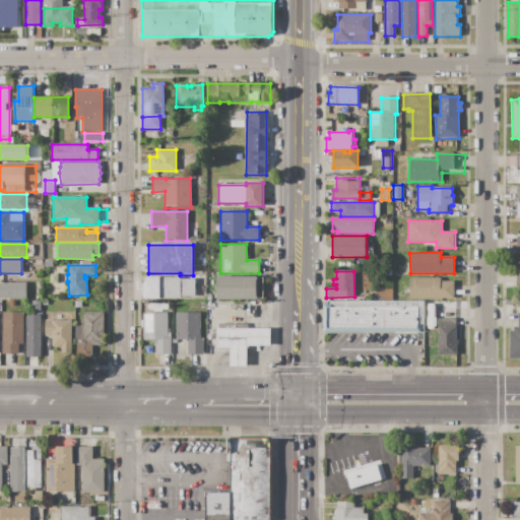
[(147,277),(180,277),(180,279),(195,279),(195,297),(180,297),(180,298),(175,298),(175,299),(160,299),(160,300),(143,300),(143,283),(147,277)]
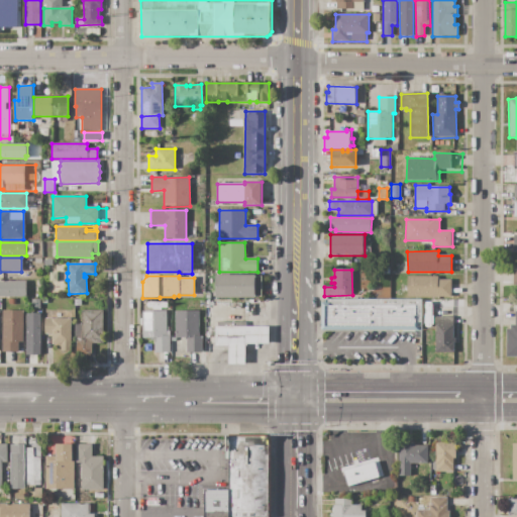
[(216,298),(216,276),(255,276),(255,277),(262,277),(262,297),(255,297),(255,298),(216,298)]
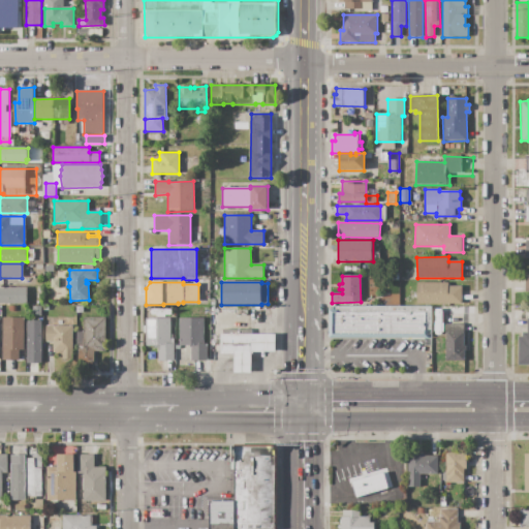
[(416,304),(416,283),(448,282),(448,286),(462,286),(462,304),(416,304)]
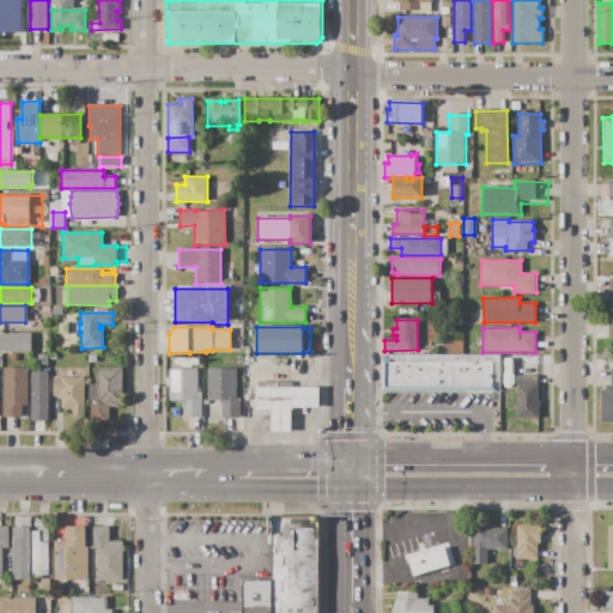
[(449,328),(459,328),(459,341),(449,341),(449,328)]
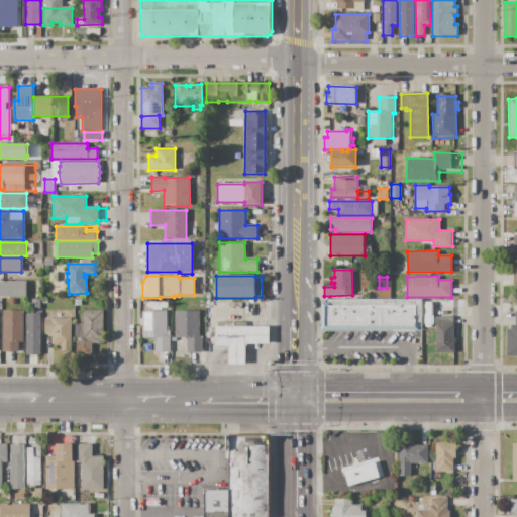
[(0,281),(26,281),(26,298),(0,297),(0,281)]
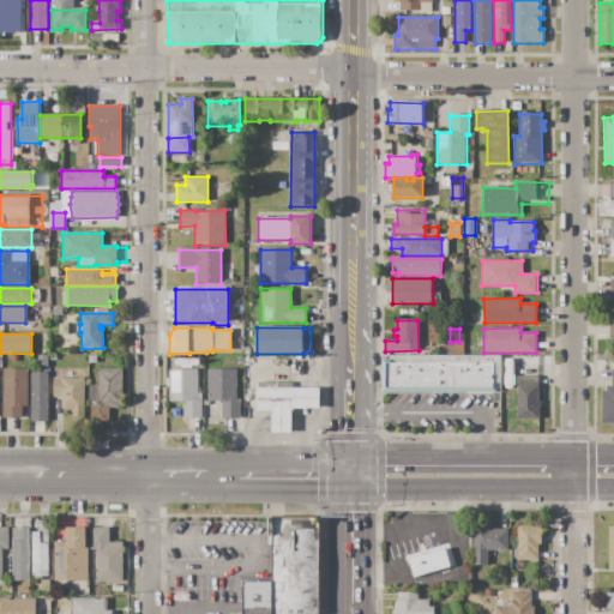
[(38,355),(48,356),(47,368),(37,367),(38,355)]
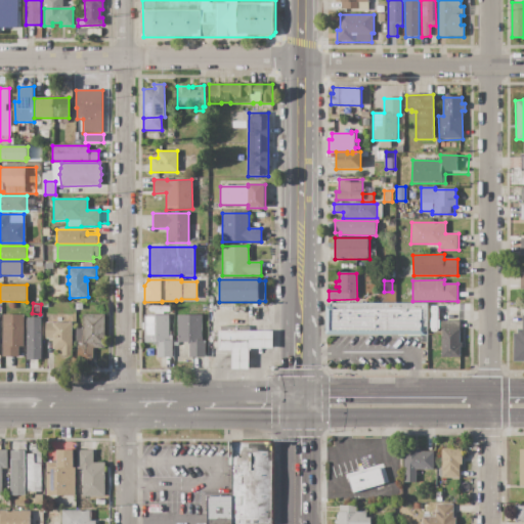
[(325,306),(329,306),(329,303),(427,303),(427,335),(325,335),(325,306)]
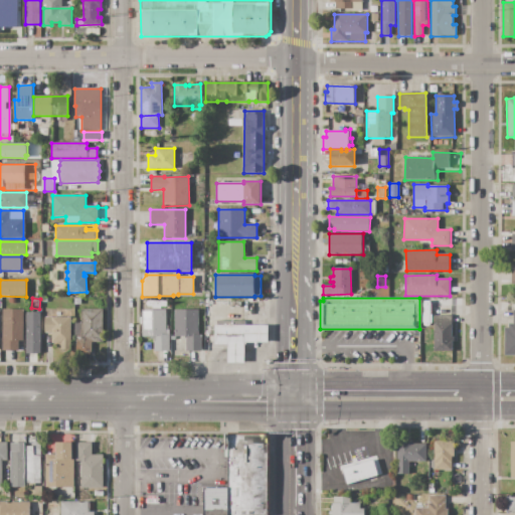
[(2,309),(23,309),(24,341),(18,341),(18,351),(2,351),(2,309)]
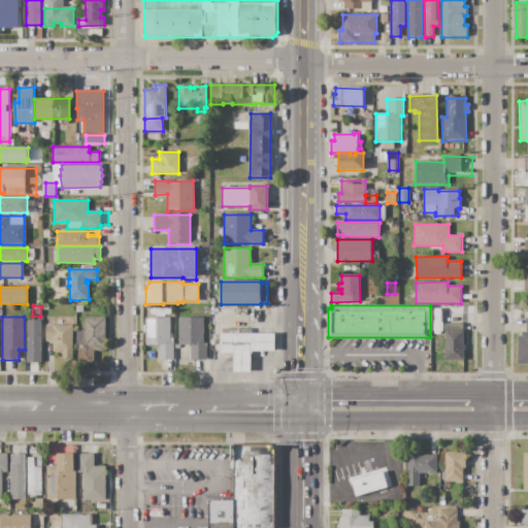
[(83,317),(105,317),(105,353),(83,353),(83,317)]
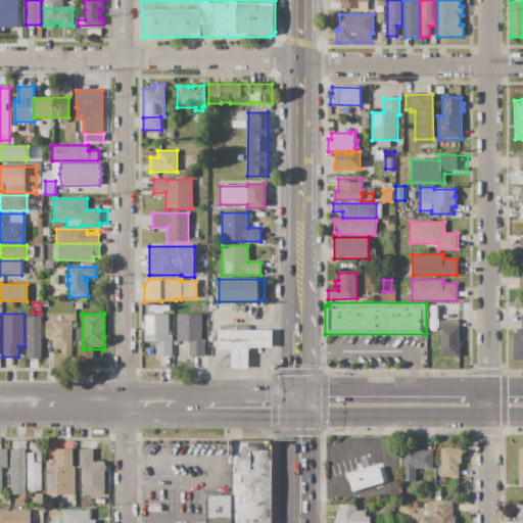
[(144,315),(168,315),(168,330),(171,330),(171,335),(173,335),(173,357),(156,357),(156,344),(154,344),(154,342),(144,342),(144,315)]
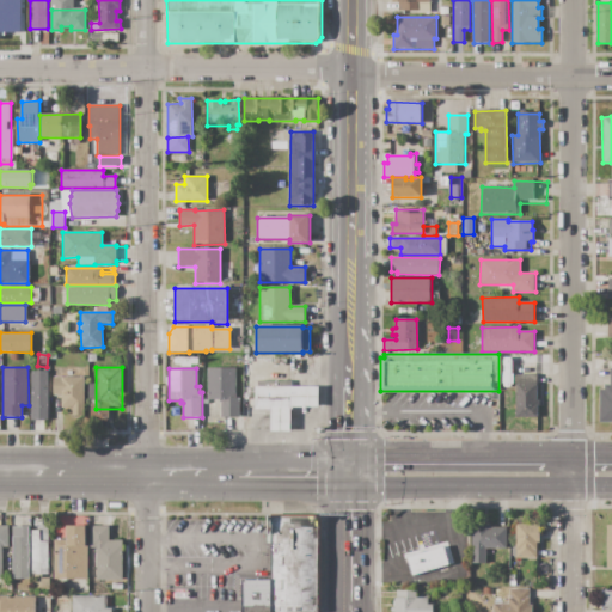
[(207,368),(236,368),(236,398),(239,397),(239,417),(221,417),(221,402),(219,402),(219,399),(207,399),(207,368)]
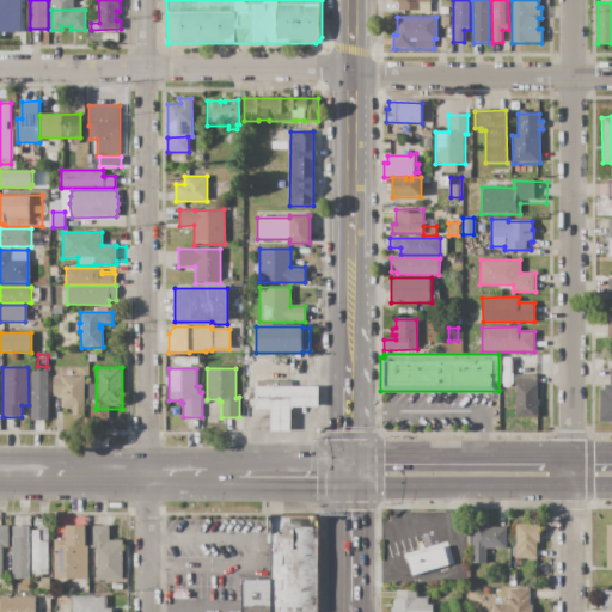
[(611,368),(611,422),(599,422),(600,389),(604,389),(604,385),(610,385),(610,368),(611,368)]
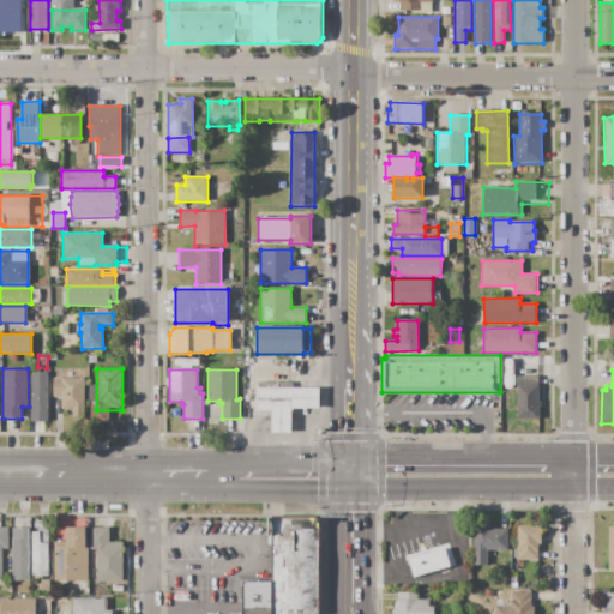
[(31,373),(48,373),(48,422),(31,422),(31,373)]
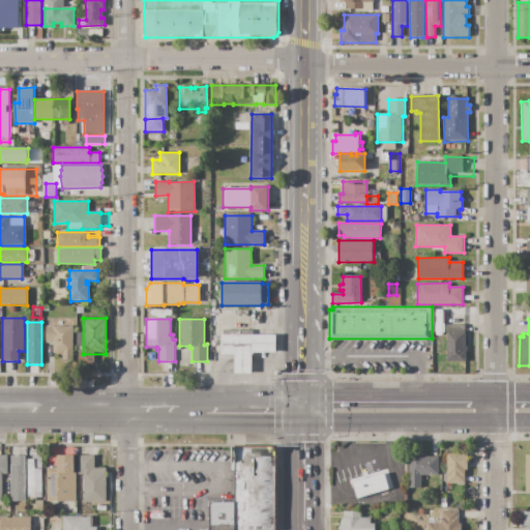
[(446,325),(465,324),(466,361),(447,361),(446,325)]
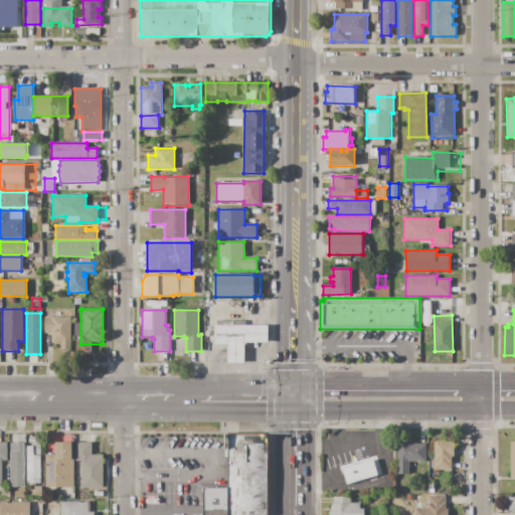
[(70,317),(70,352),(65,352),(65,350),(60,350),(60,342),(51,342),(51,333),(44,333),(44,317),(70,317)]
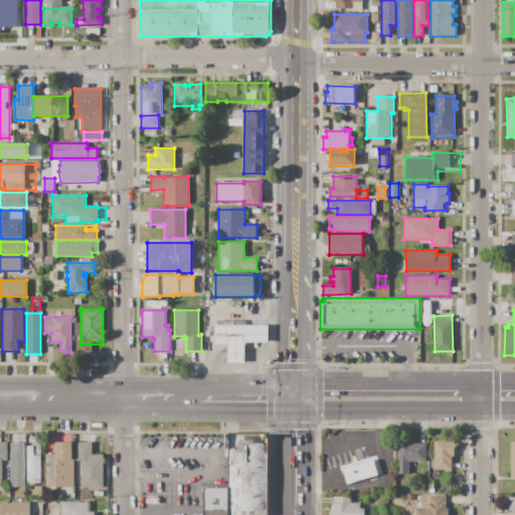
[(214,326),(216,326),(216,321),(245,321),(245,326),(268,326),(268,342),(246,342),(246,344),(244,344),(244,362),(227,362),(227,344),(214,344),(214,326)]
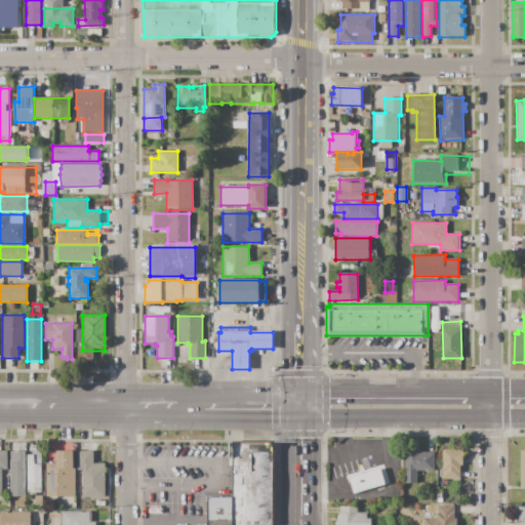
[(233,443),(273,443),(273,524),(207,524),(207,497),(232,497),(233,443)]
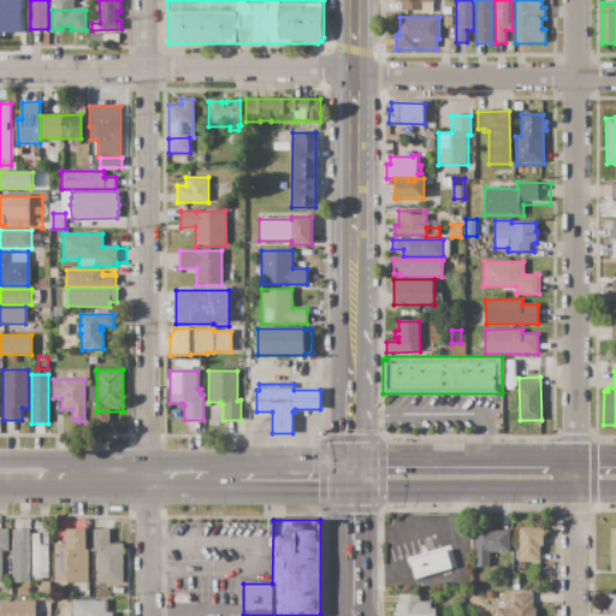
[(474,568),(475,527),(495,527),(495,531),(509,531),(509,552),(489,552),(489,568),(474,568)]
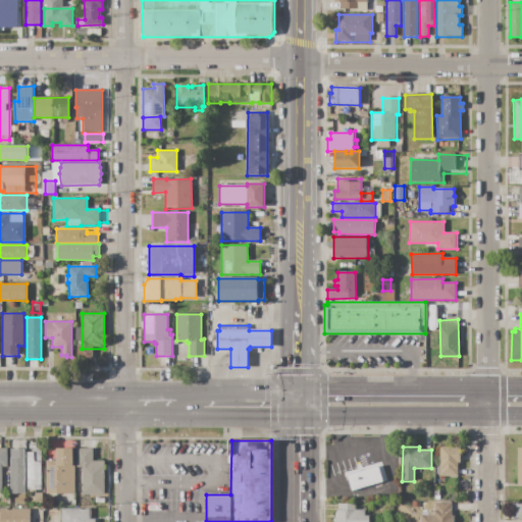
[(439,447),(461,447),(461,463),(458,463),(458,476),(439,476),(439,473),(436,473),(436,468),(439,468),(439,447)]
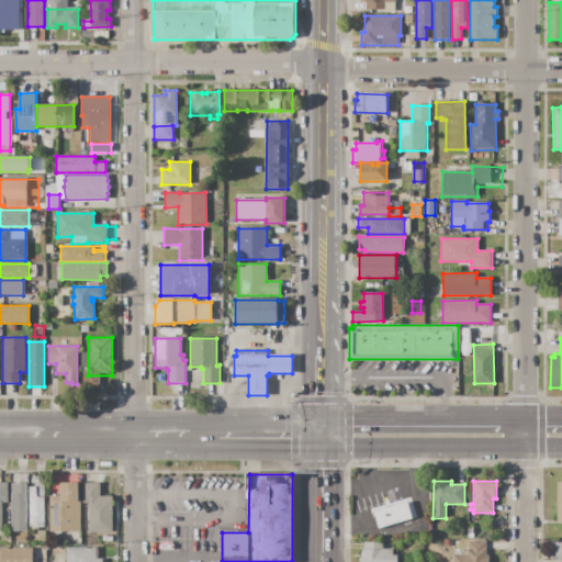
[(32,528),(30,528),(29,487),(35,487),(35,482),(44,482),(45,528),(38,528),(32,528)]
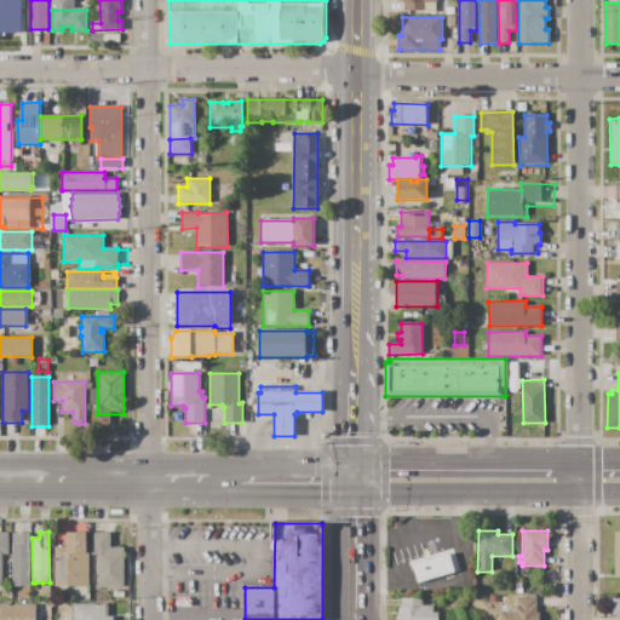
[(12,533),(28,533),(29,586),(12,586),(12,533)]
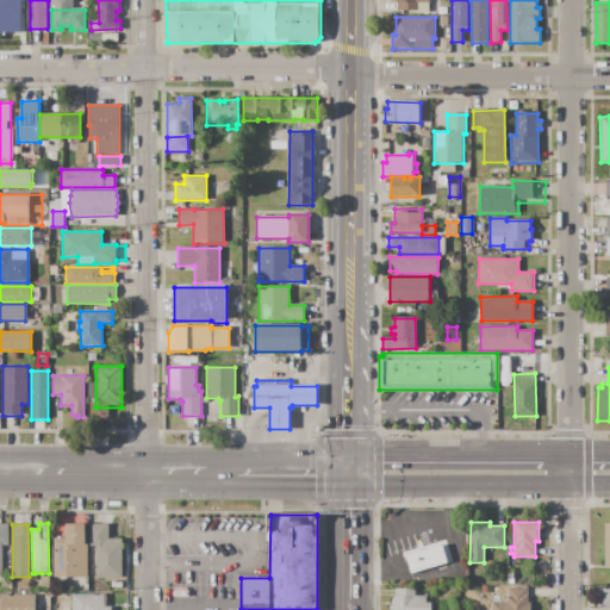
[(87,577),(54,577),(54,539),(67,539),(67,524),(86,524),(86,545),(87,545),(87,577)]
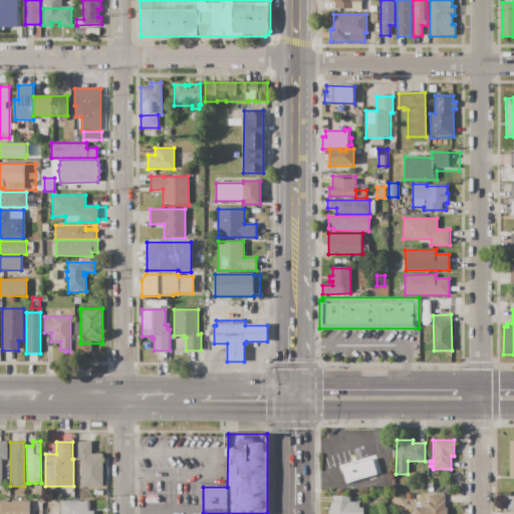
[(102,454),(102,487),(80,487),(81,460),(75,460),(76,442),(91,442),(91,454),(102,454)]
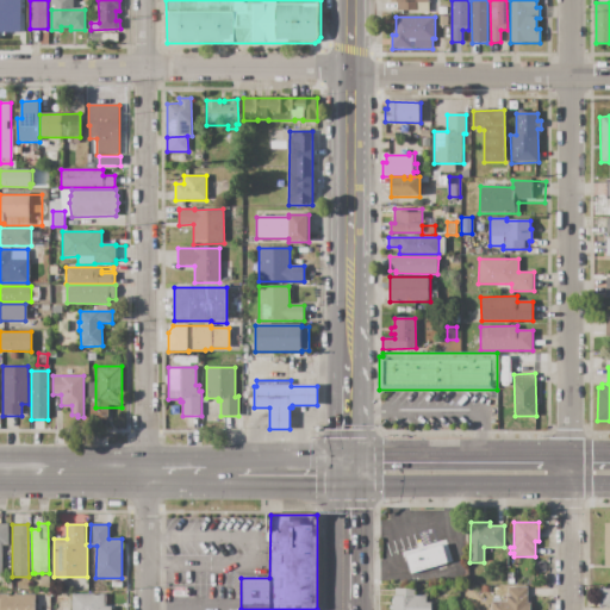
[(405,555),(442,545),(448,562),(411,574),(405,555)]
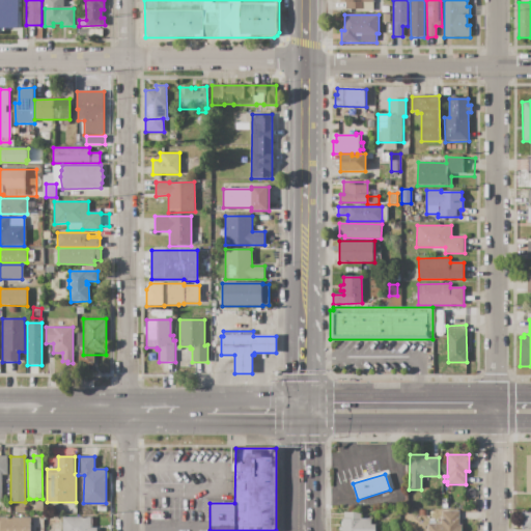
[(28,512),(28,503),(30,503),(30,499),(36,499),(36,502),(43,502),(43,512),(28,512)]
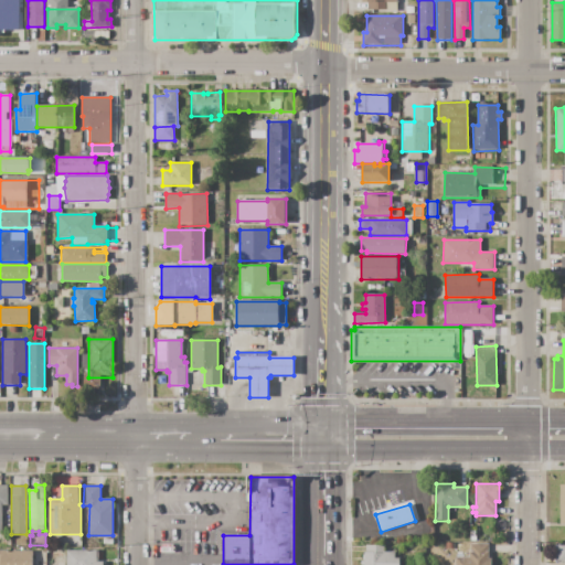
[(55,535),(80,535),(80,544),(55,543),(55,535)]
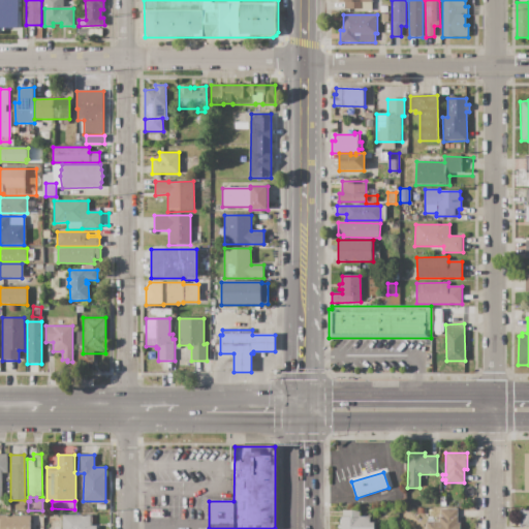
[(338,528),(338,525),(341,525),(341,524),(340,524),(340,520),(341,520),(341,517),(342,517),(342,510),(360,510),(360,517),(370,517),(370,523),(375,523),(375,528),(338,528)]
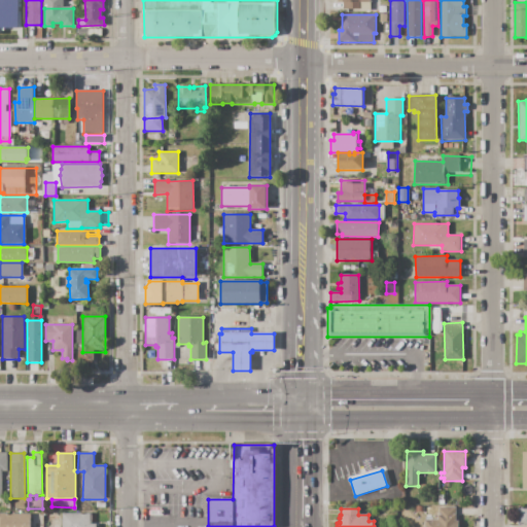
[(424,526),(424,519),(438,519),(438,516),(433,516),(433,511),(437,511),(437,508),(456,508),(456,520),(458,520),(458,526),(424,526)]
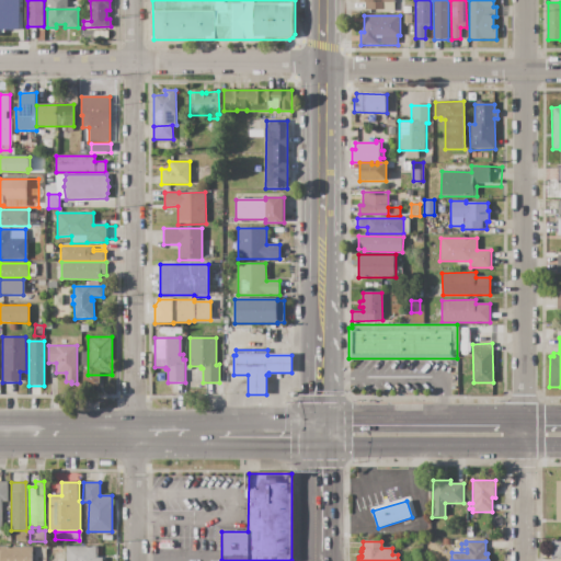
[(551,542),(560,542),(560,559),(551,559),(551,542)]
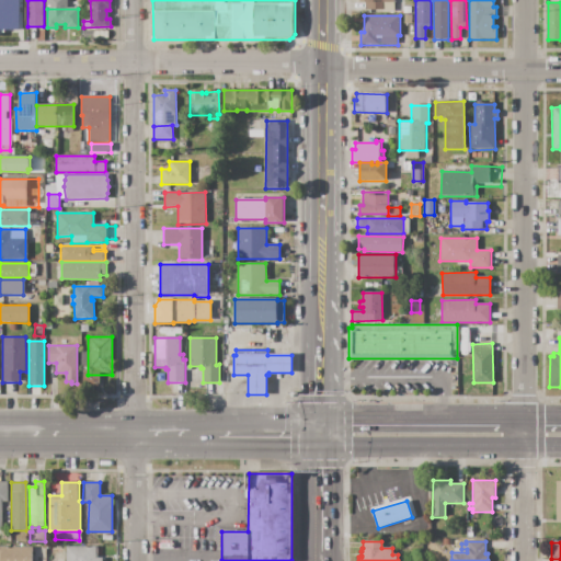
[(413,544),(422,544),(422,554),(413,554),(413,544)]
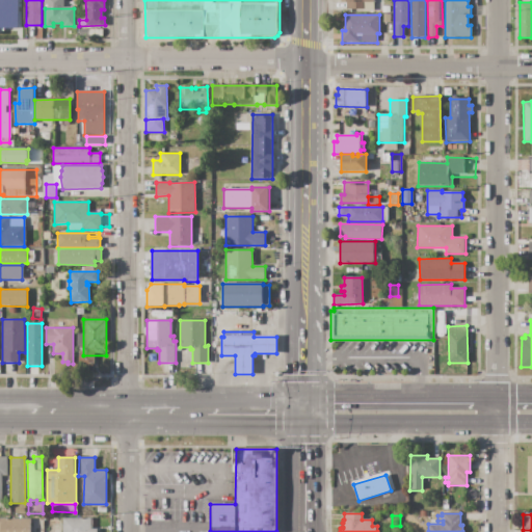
[(0,531),(0,519),(30,519),(30,531),(0,531)]
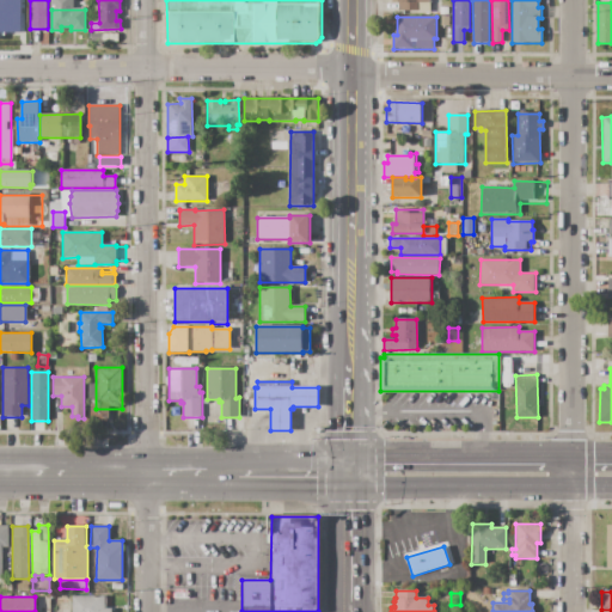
[(72,611),(72,597),(106,597),(106,609),(112,609),(112,611),(72,611)]
